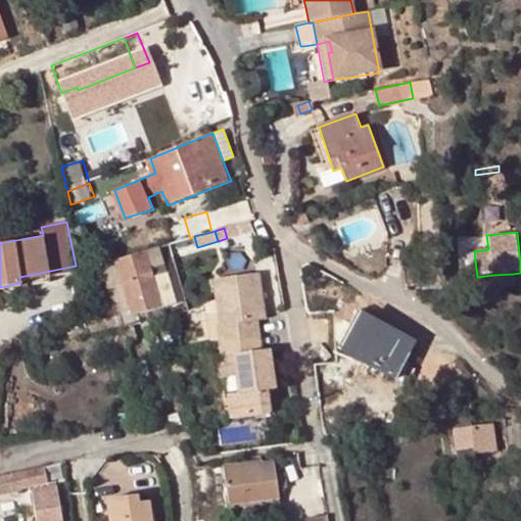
[(150,262),(161,257),(158,247),(153,248),(103,264),(108,280),(115,309),(117,316),(121,326),(124,326),(138,322),(142,321),(140,312),(176,301),(168,271),(152,274),(150,262)]
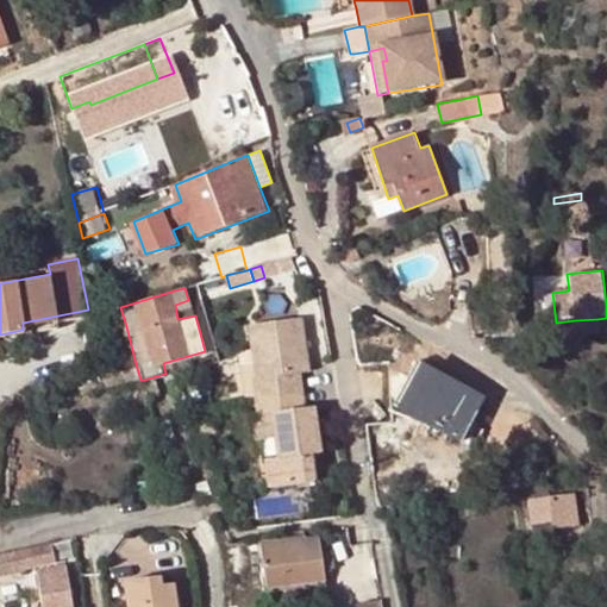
[(260,395),(308,387),(306,370),(315,368),(307,315),(254,324),(257,348),(242,350),(249,396),(260,395)]
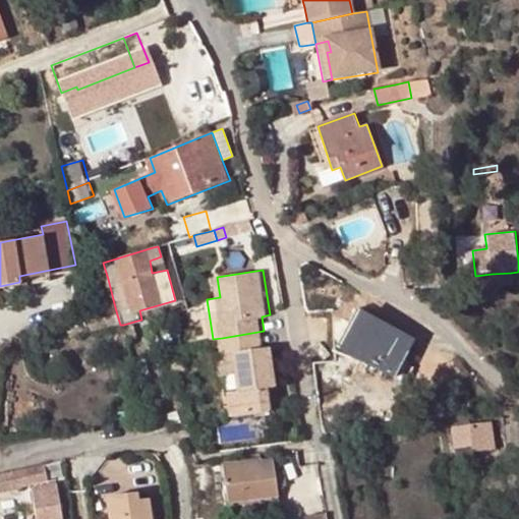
[(511,288),(511,273),(492,274),(494,288),(511,288)]
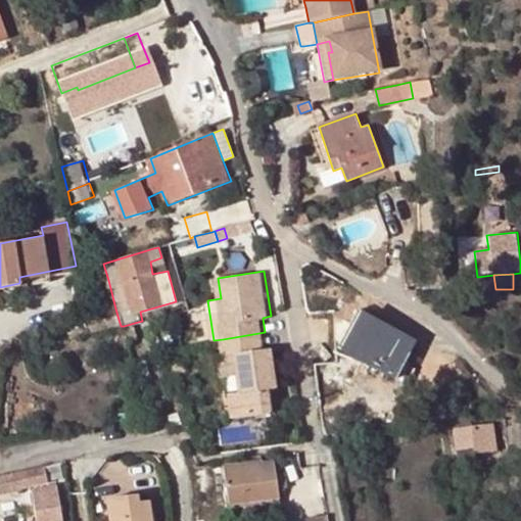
[(95,313),(115,309),(108,280),(89,284),(95,313)]
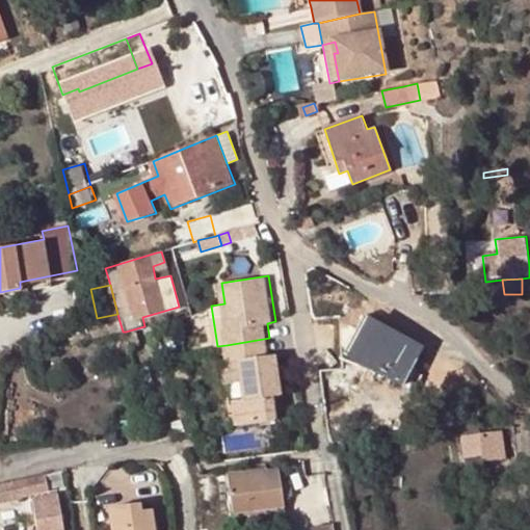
[(366,314),(345,352),(405,385),(426,346),(366,314)]
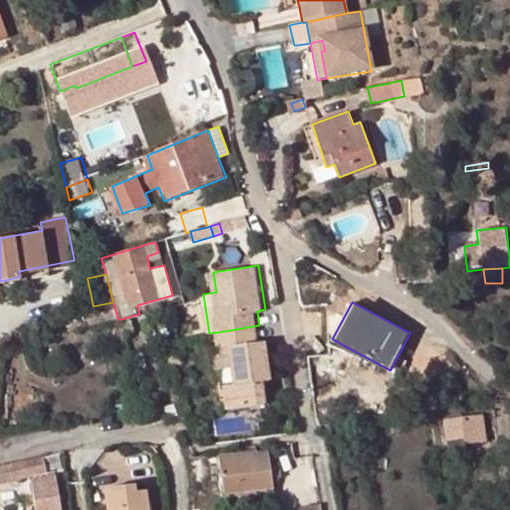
[(121,319),(125,330),(138,327),(135,315),(121,319)]
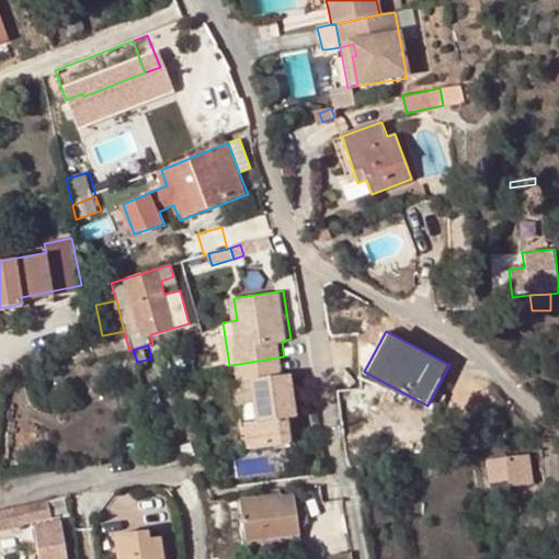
[(284,356),(239,364),(242,379),(257,378),(259,399),(261,420),(249,422),(253,446),(296,440),(294,426),(293,414),(301,413),(296,372),(286,373),(284,356)]
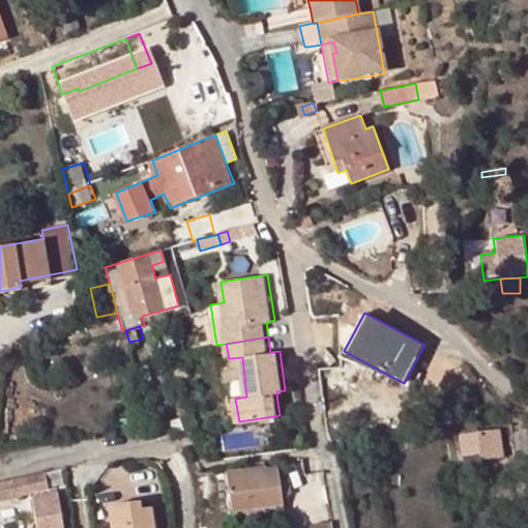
[(244,377),(242,357),(229,358),(223,359),(226,380),(244,377)]
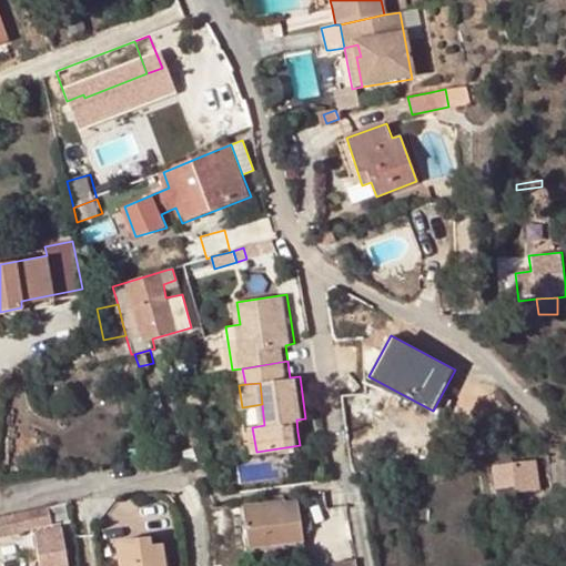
[(351,392),(354,426),(378,424),(376,390),(351,392)]
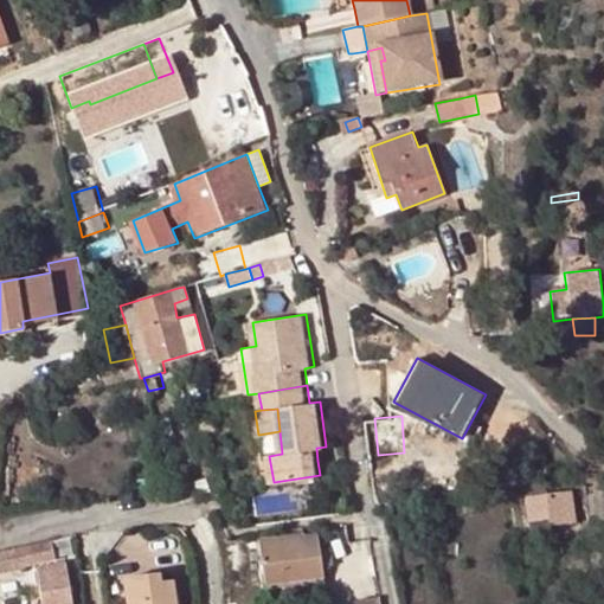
[(326,447),(316,448),(317,461),(328,460),(326,447)]
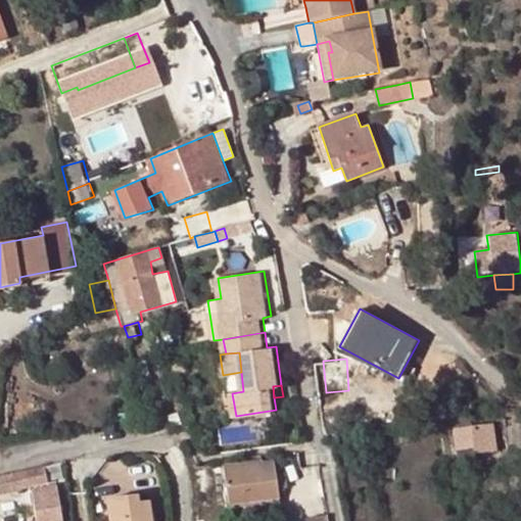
[(452,414),(454,425),(451,426),(454,450),(457,448),(472,446),(473,452),(499,448),(494,421),(472,424),(470,411),(452,414)]
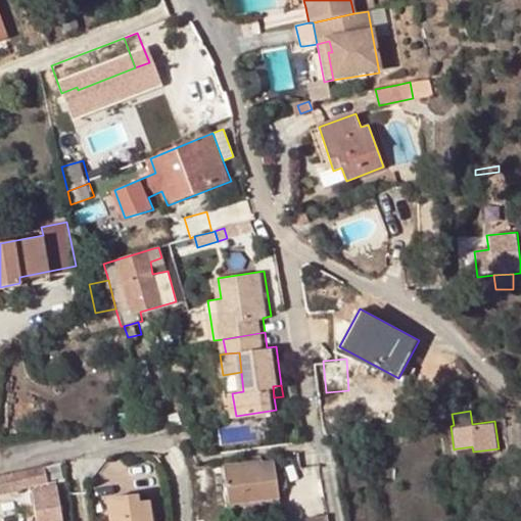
[(475,461),(473,452),(472,446),(457,448),(459,462),(475,461)]
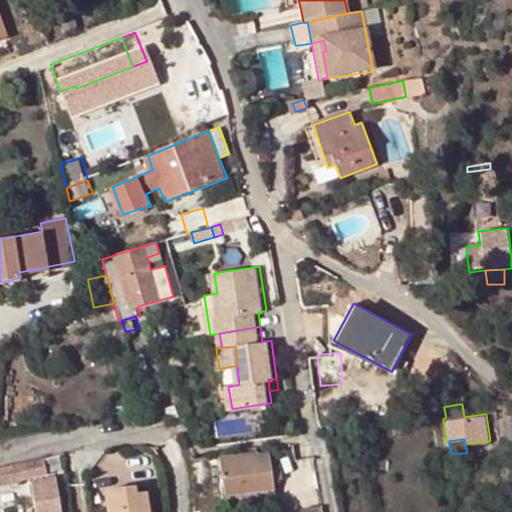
[(271,464),(269,452),(259,453),(258,450),(218,456),(224,494),(243,491),(272,488),(275,488),(274,479),(271,464)]
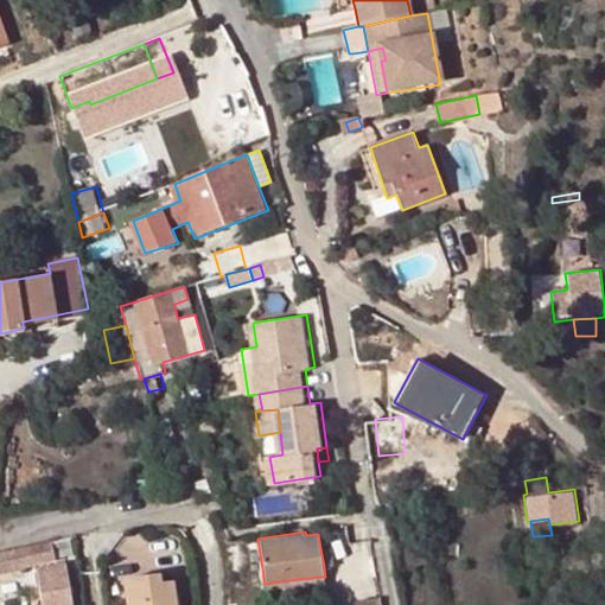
[(25,546),(29,562),(50,558),(46,541),(25,546)]
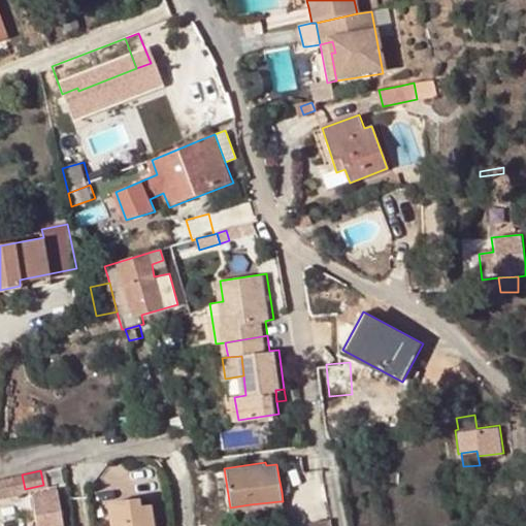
[(0,479),(0,497),(26,493),(25,489),(22,474),(0,479)]
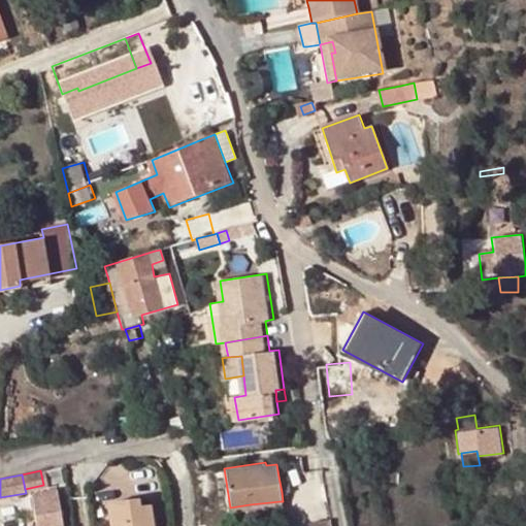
[(62,525),(56,489),(34,493),(39,525),(62,525)]
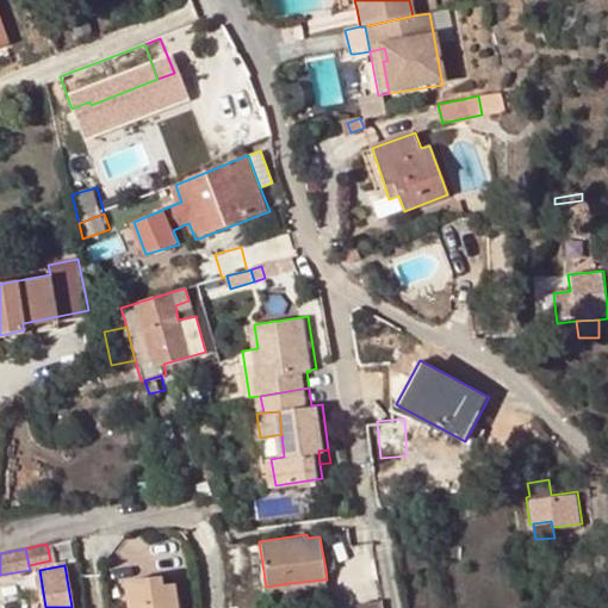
[(171,607),(167,584),(155,587),(154,577),(121,583),(125,607),(171,607)]
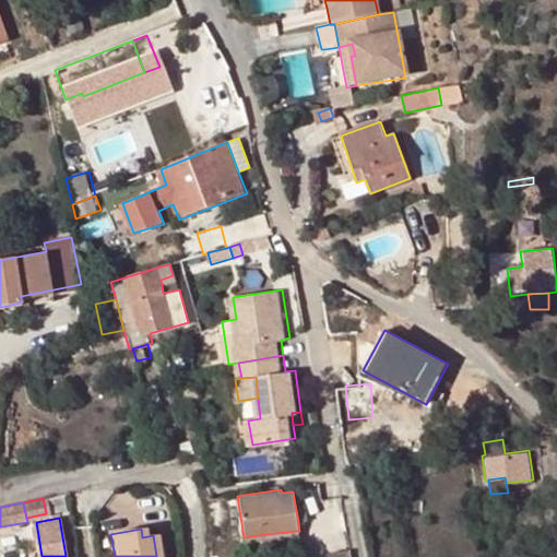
[(298,546),(296,531),(264,534),(267,549),(298,546)]
